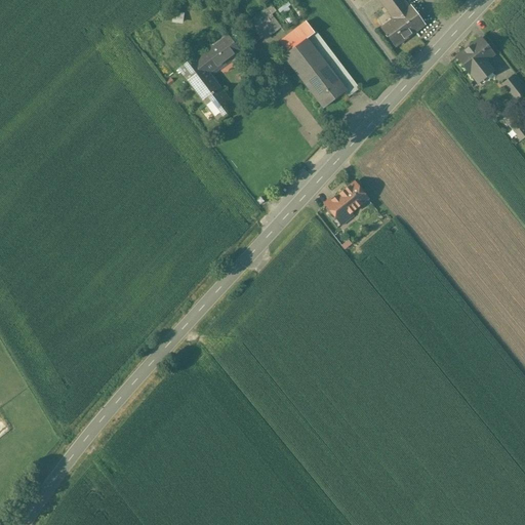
[(402,0),(379,0),(388,11),(394,18),(408,8),(402,0)]
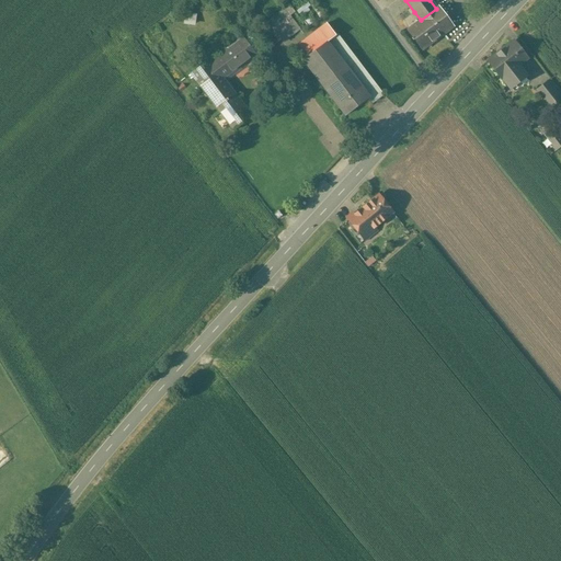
[(289,4),(274,15),(279,22),(289,15),(295,12),(289,4)]
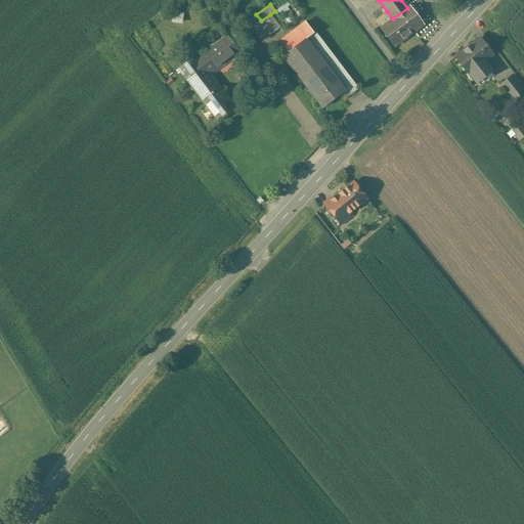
[(393,18),(381,28),(394,46),(423,25),(409,6),(407,8),(393,18)]
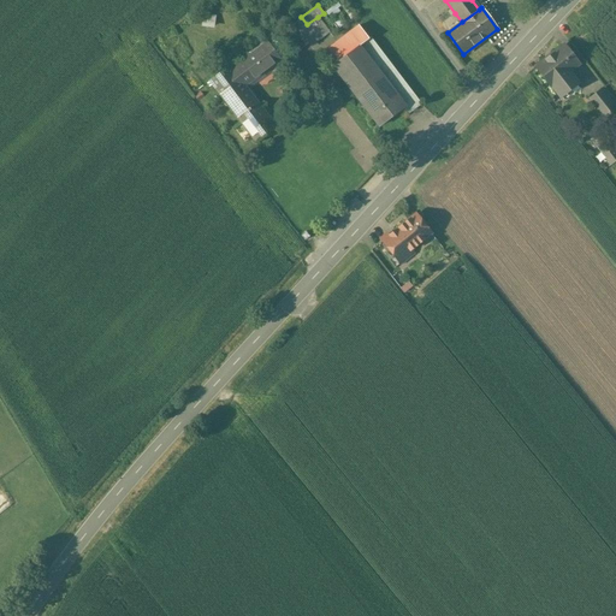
[(455,13),(440,24),(448,33),(462,22),(455,13)]
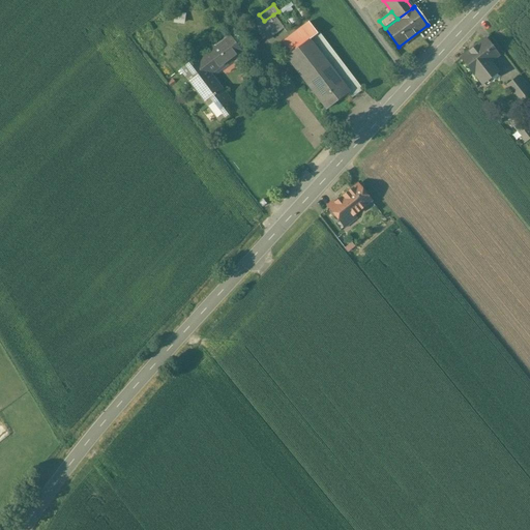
[(273,15),(264,21),(259,15),(253,20),(267,39),(284,27),(273,15)]
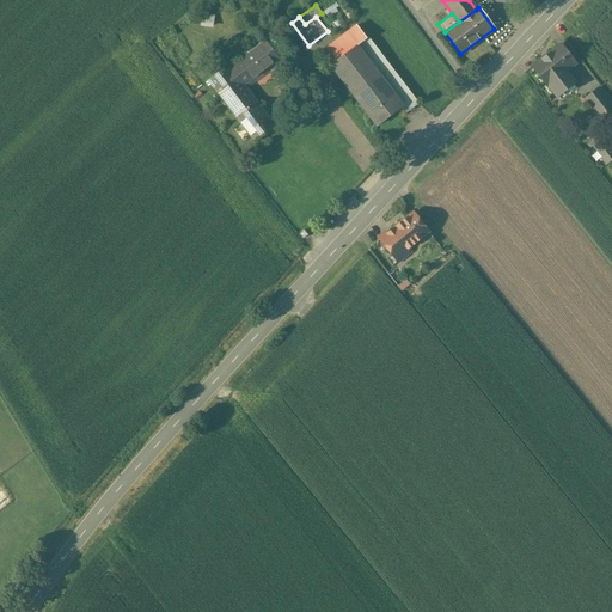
[(367,40),(356,26),(323,51),(332,65),(331,66),(377,126),(402,108),(408,103),(414,98),(368,38),(367,40)]
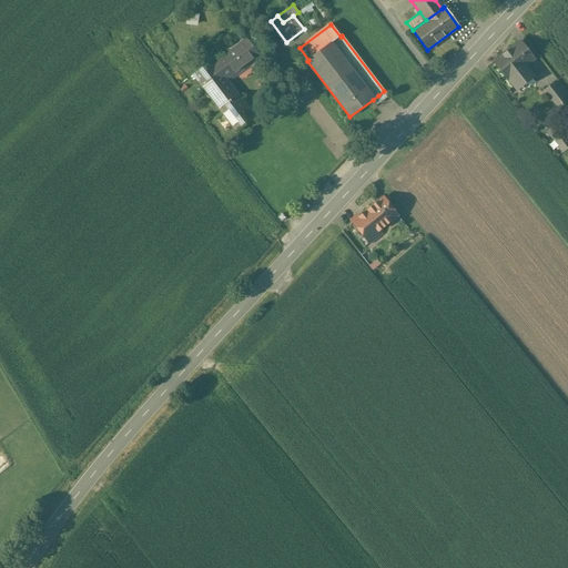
[(246,39),(213,63),(212,61),(212,60),(193,74),(193,75),(194,74),(236,130),(235,131),(236,131),(255,118),(255,117),(254,117),(225,79),(227,77),(227,78),(232,74),(259,54),(260,54),(246,38),(246,39)]
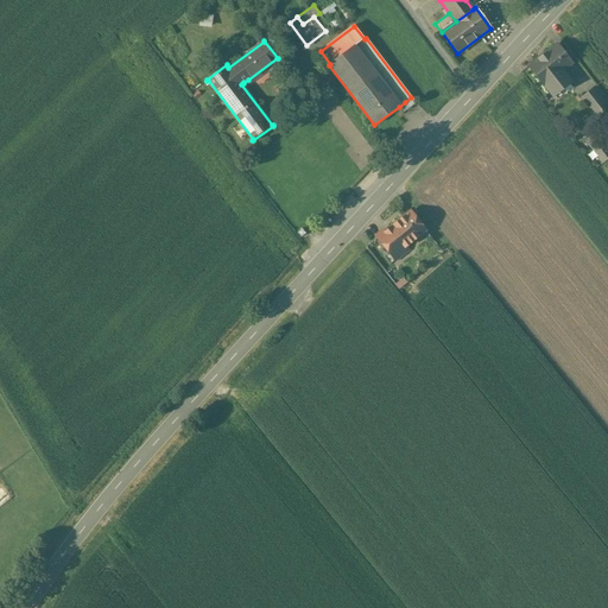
[(557,44),(529,65),(544,84),(553,95),(571,82),(562,70),(571,63),(557,44)]
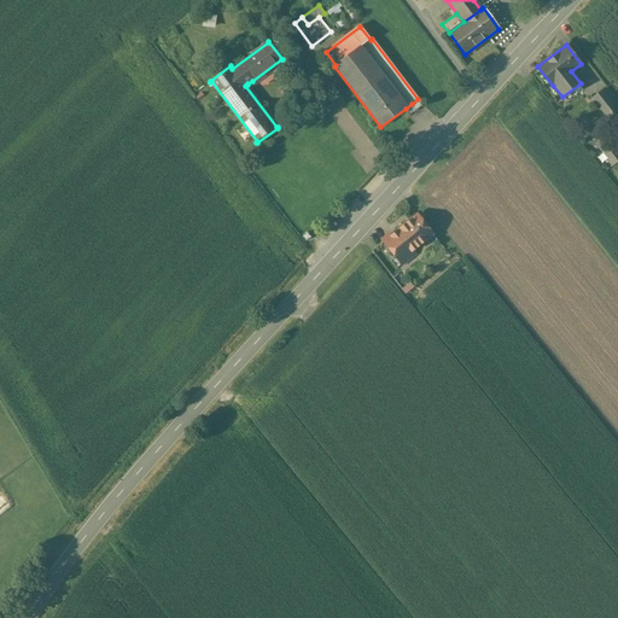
[(614,103),(604,89),(596,94),(604,103),(607,109),(614,103)]
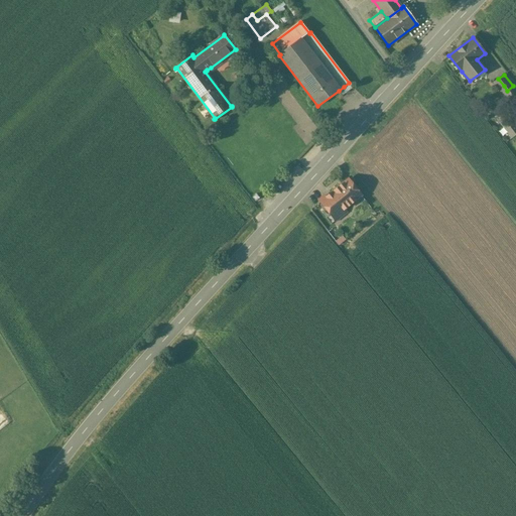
[(344,87),(339,91),(343,96),(353,88),(349,83),(344,87)]
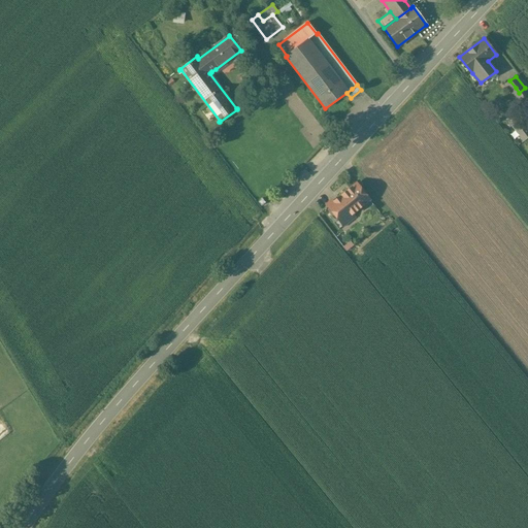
[(519,93),(516,88),(510,92),(518,102),(527,94),(527,91),(525,88),(519,93)]
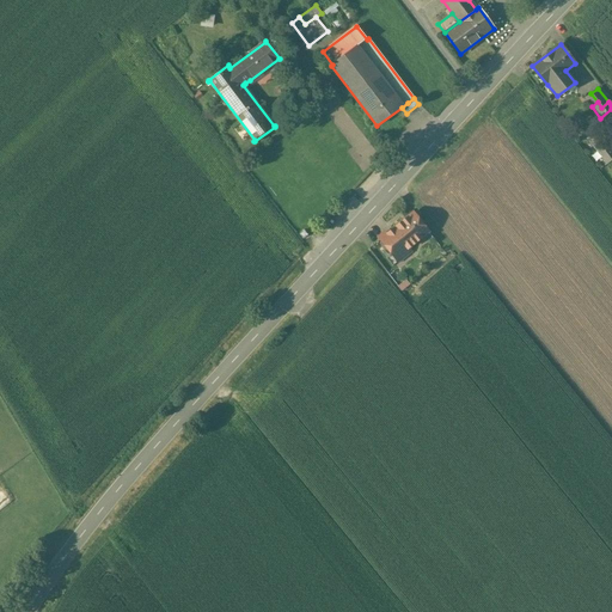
[(611,153),(598,135),(591,141),(604,159),(611,153)]
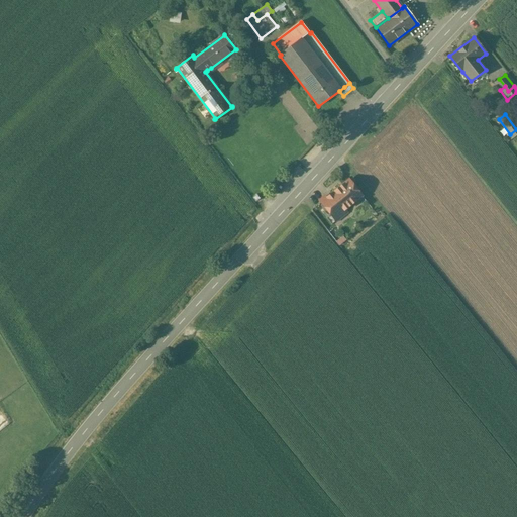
[(348,180),(342,185),(342,186),(332,194),(344,209),(362,196),(348,180)]
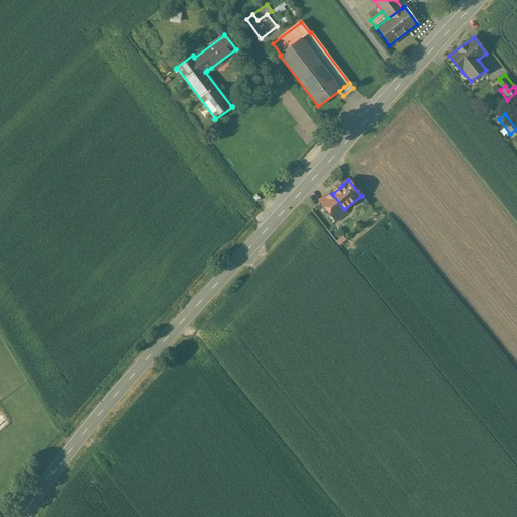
[(332,194),(321,202),(331,214),(333,213),(338,219),(346,212),(344,209),(332,194)]
